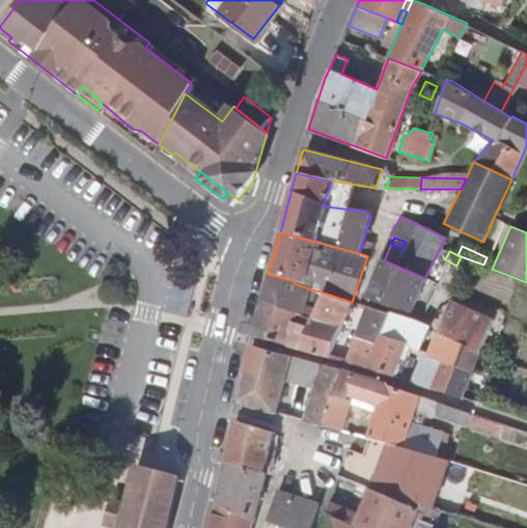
[(380,258),(379,260),(363,297),(411,311),(424,278),(384,260),(380,258)]
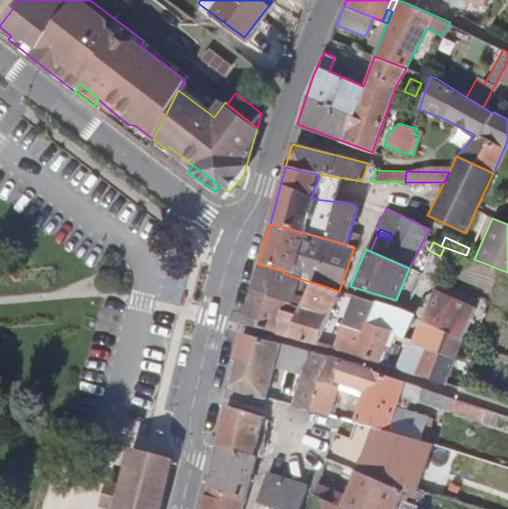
[(283,271),(258,264),(251,290),(286,301),(302,306),(307,298),(295,293),(300,279),(283,273),(283,271)]
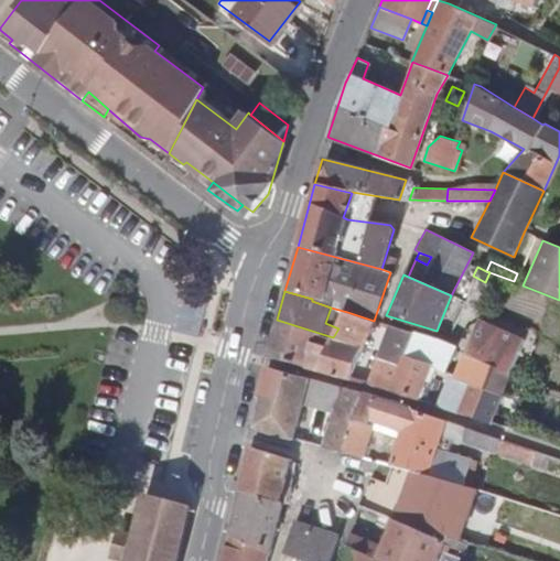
[(347,379),(374,321),(347,312),(338,328),(333,337),(327,348),(316,370),(347,379)]
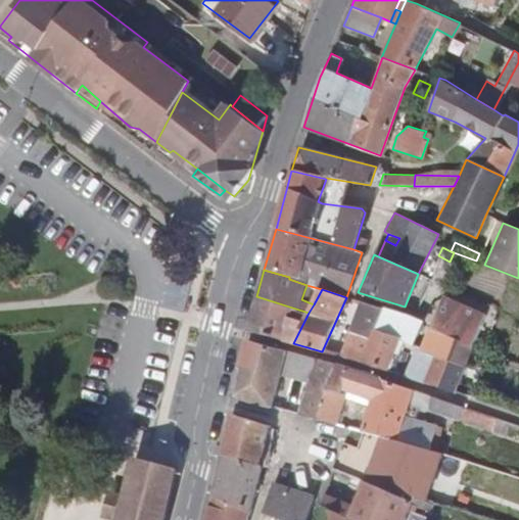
[(246,331),(293,343),(303,323),(289,319),(292,308),(256,296),(246,331)]
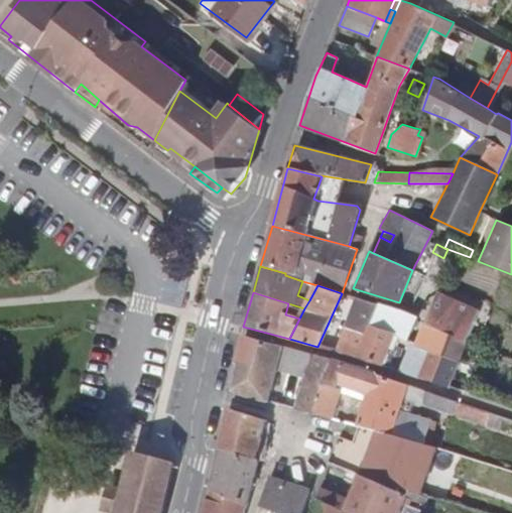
[(377,304),(355,297),(344,326),(348,328),(338,352),(355,358),(369,324),(377,304)]
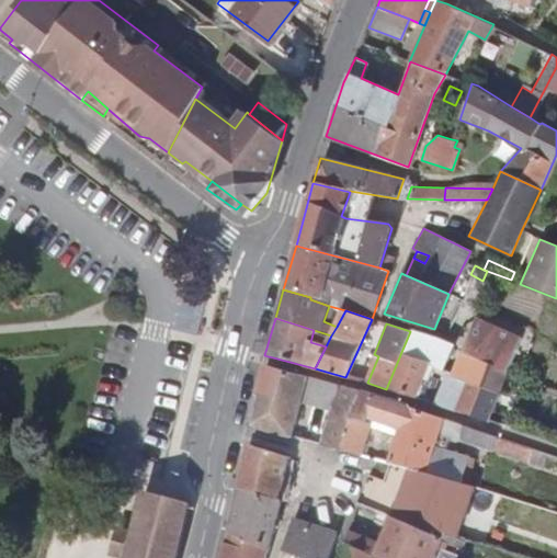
[(440,340),(410,331),(401,352),(429,364),(438,345),(440,340)]
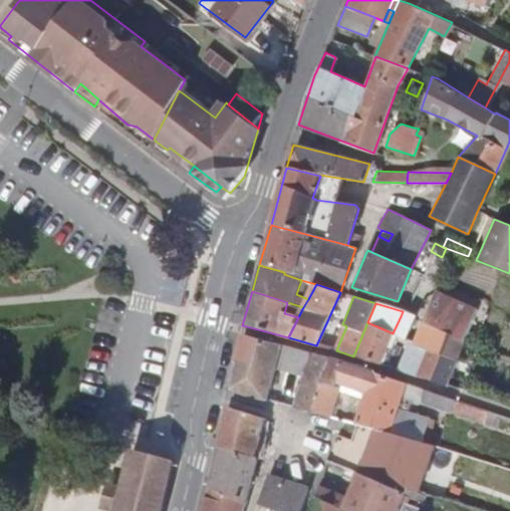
[(423,326),(434,330),(427,346),(458,356),(471,319),(432,303),(423,326)]
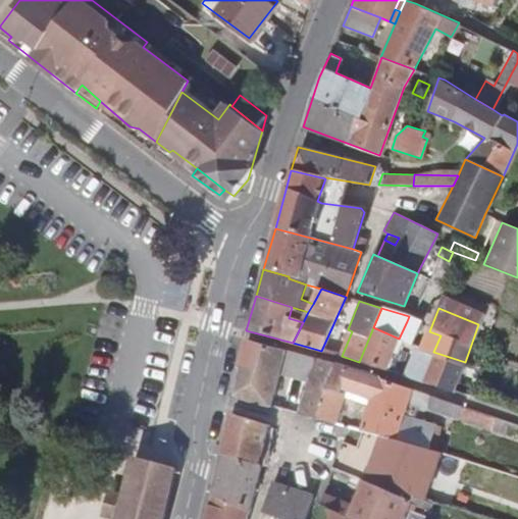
[(373,327),(359,362),(385,370),(399,339),(373,327)]
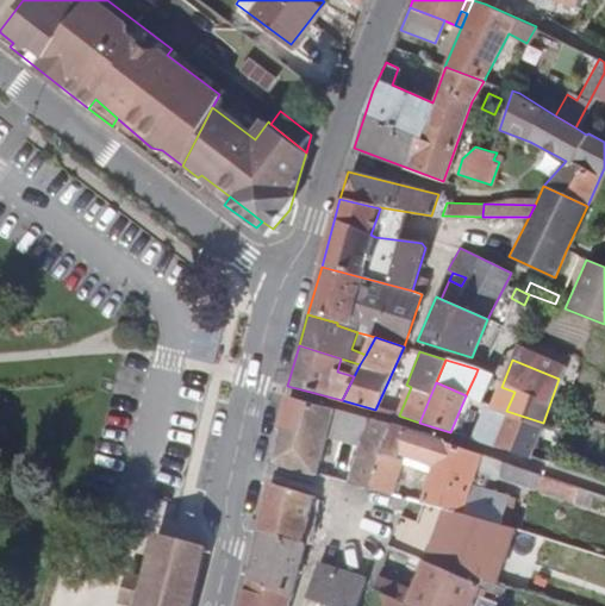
[(280,426),(272,462),(315,473),(325,436),(332,406),(286,393),(276,424),(280,426)]
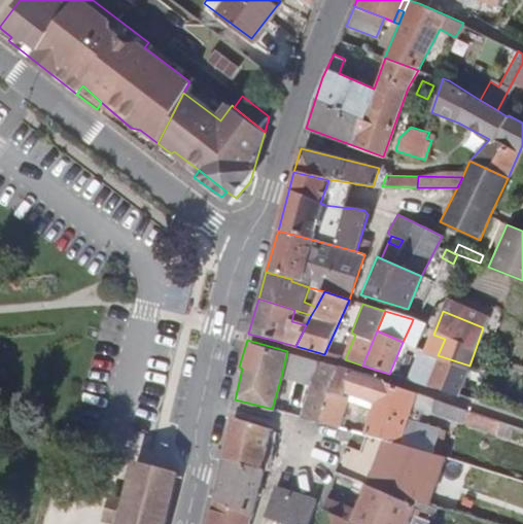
[(403,342),(389,374),(398,376),(411,345),(403,342)]
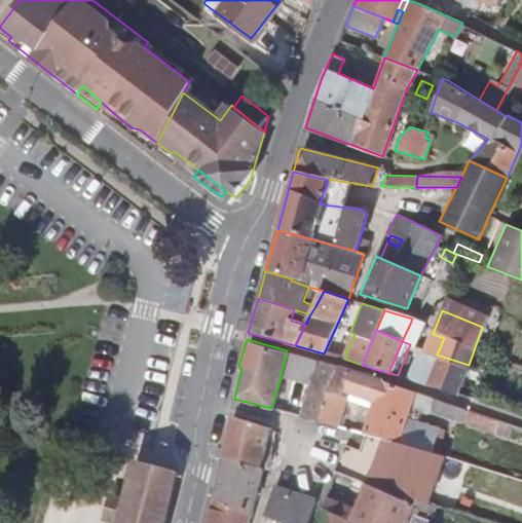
[(318,360),(287,350),(281,376),(307,384),(318,360)]
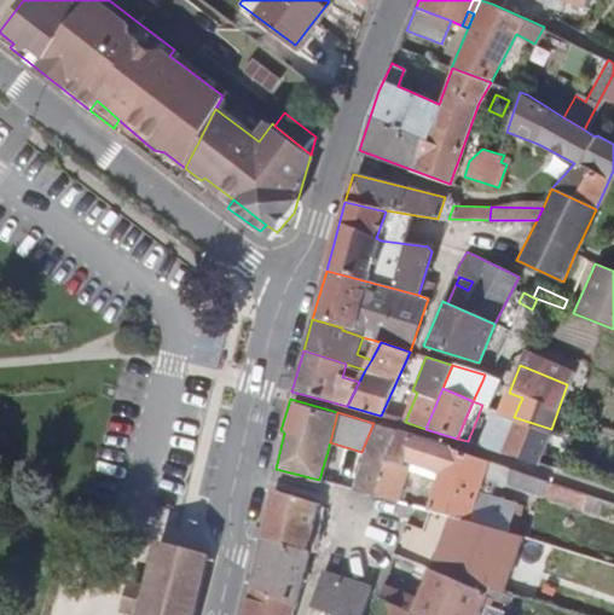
[(538,464),(539,462),(544,451),(551,429),(514,417),(507,434),(485,427),(476,445),(538,464)]
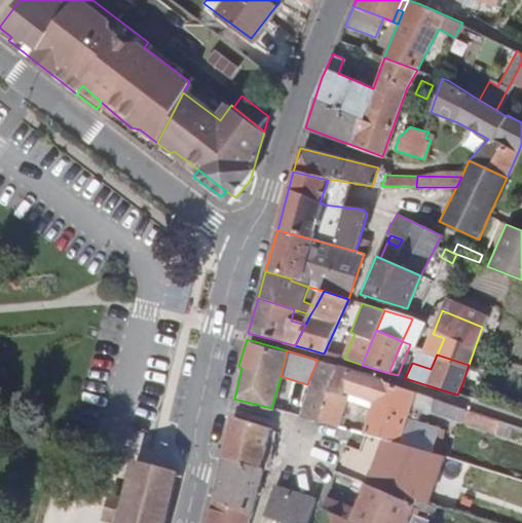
[(298,415),(317,419),(337,364),(318,360),(307,384),(298,415)]
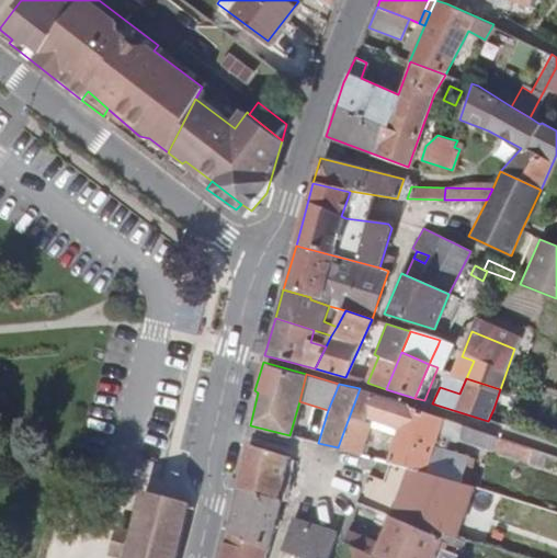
[(360,388),(338,447),(360,453),(368,424),(364,423),(365,418),(398,429),(387,460),(453,477),(459,479),(467,455),(434,444),(438,432),(458,440),(464,424),(375,393),(360,388)]
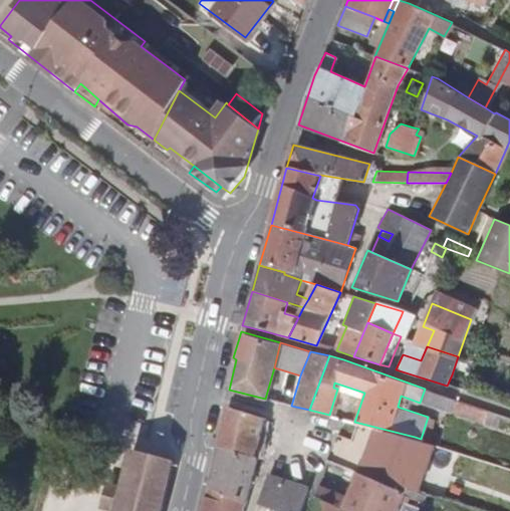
[(452,374),(448,384),(474,393),(477,384),(452,374)]
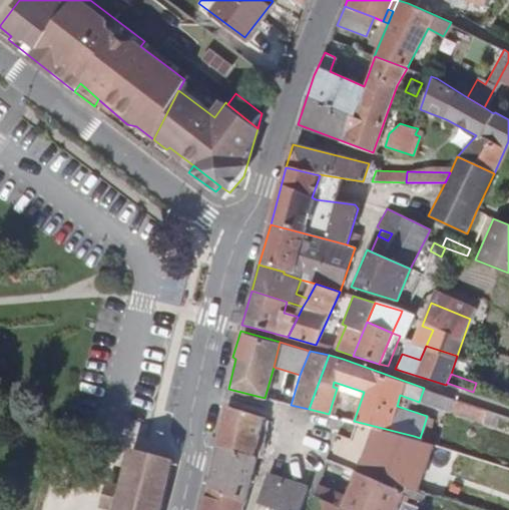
[(495,426),(498,414),(424,388),(419,402),(495,426)]
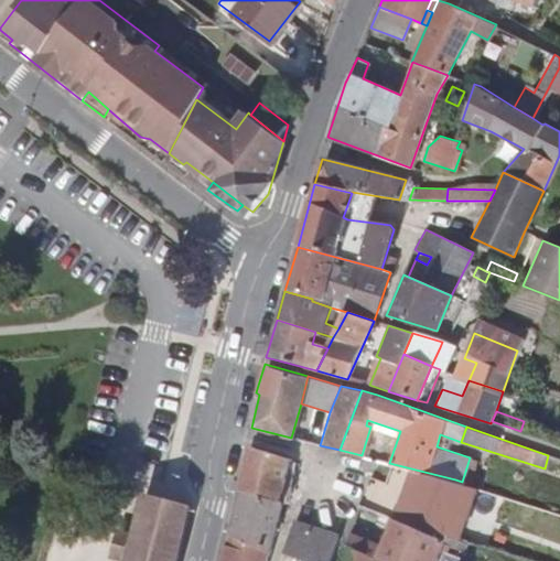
[(247,445),(237,489),(281,502),(281,499),(286,502),(295,463),(289,461),(290,459),(247,445)]
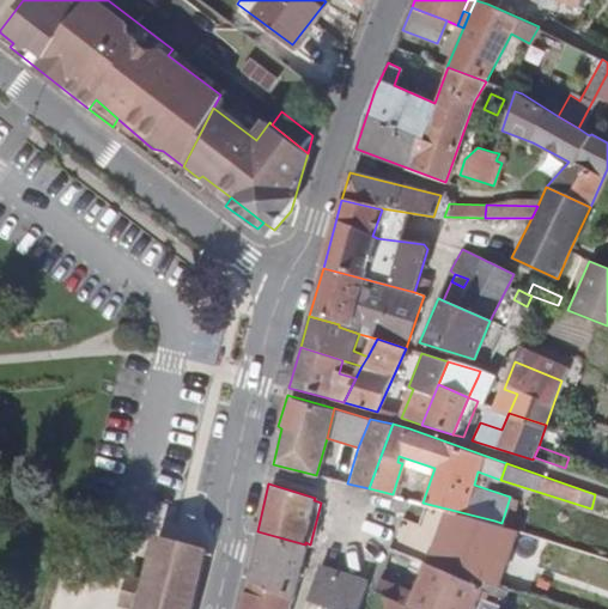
[(502,523),(510,527),(520,500),(510,497),(502,523)]
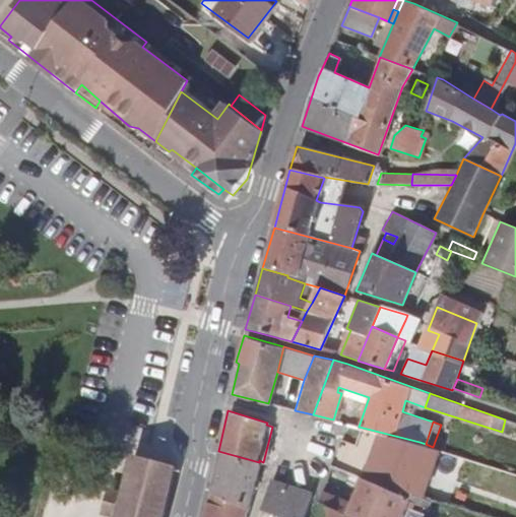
[(420,442),(359,427),(351,447),(373,450),(362,477),(409,497),(411,492),(417,477),(401,470),(405,461),(413,463),(420,442)]
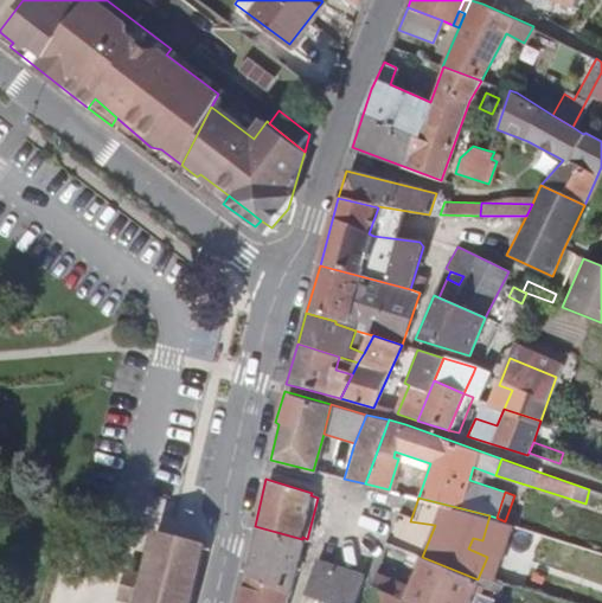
[(255,526),(244,573),(289,591),(293,575),(298,560),(302,539),(255,526)]
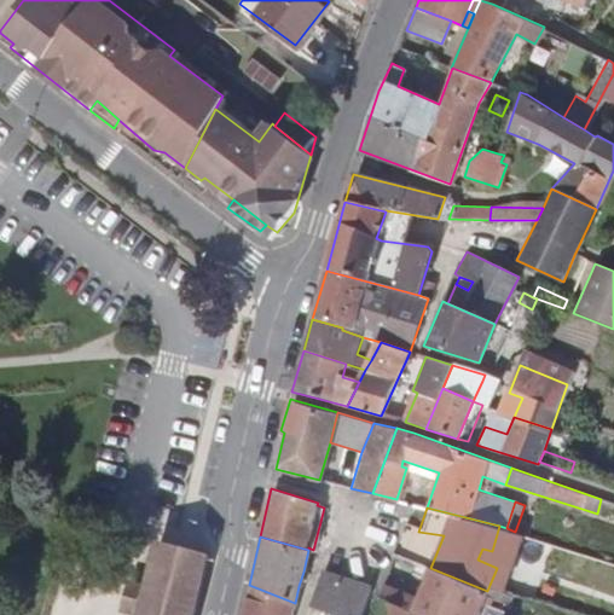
[(129,579),(127,584),(120,610),(135,614),(191,614),(196,601),(209,555),(189,549),(156,540),(144,582),(129,579)]
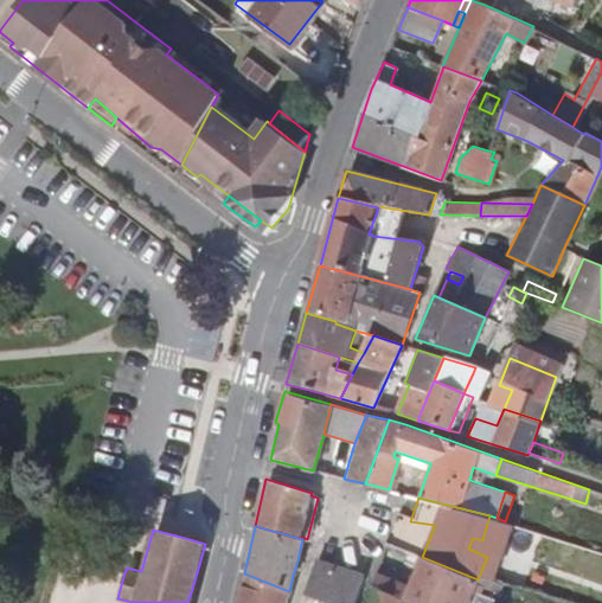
[(471,602),(478,579),(422,557),(410,583),(376,568),(369,587),(404,600),(412,602),(471,602)]
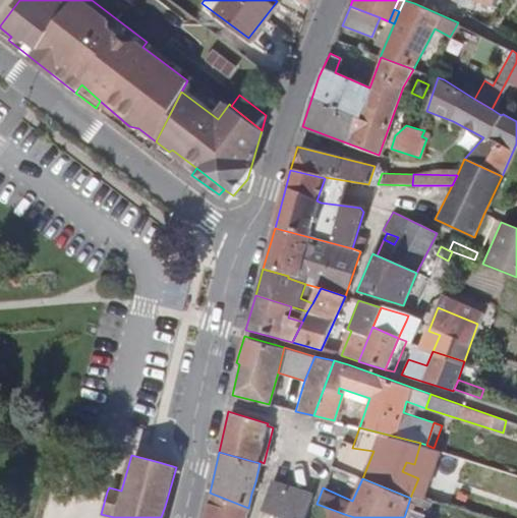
[(270,480),(268,485),(264,499),(261,511),(279,517),(282,517),(303,517),(308,501),(310,494),(270,480)]
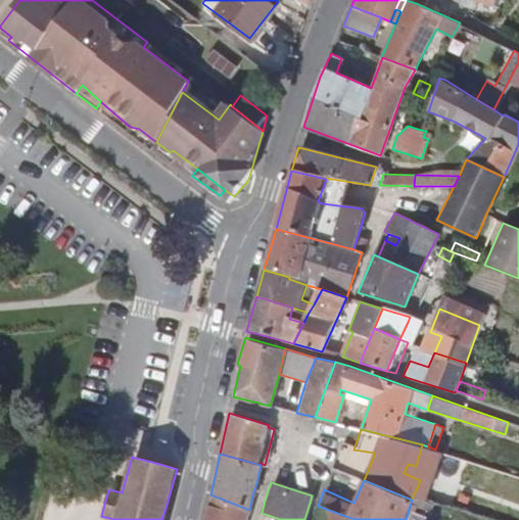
[(203,519),(245,519),(249,510),(210,494),(203,519)]
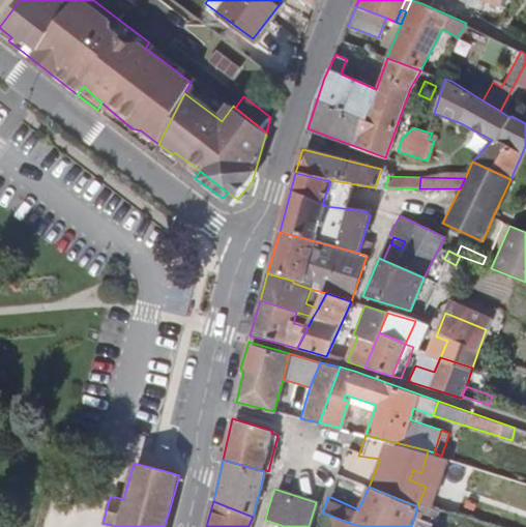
[(440,508),(424,503),(420,510),(437,517),(440,508)]
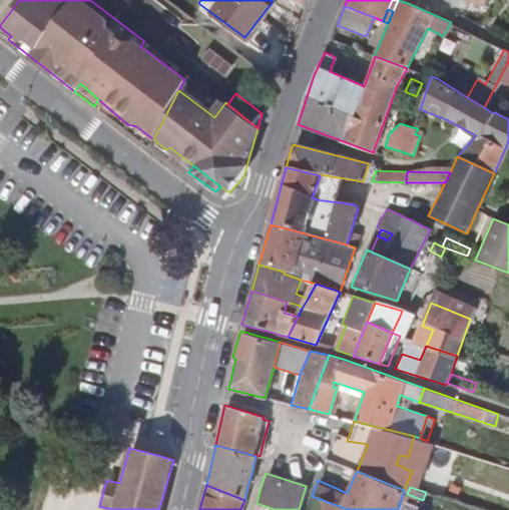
[(341,509),(342,507),(312,496),(308,509),(341,509)]
